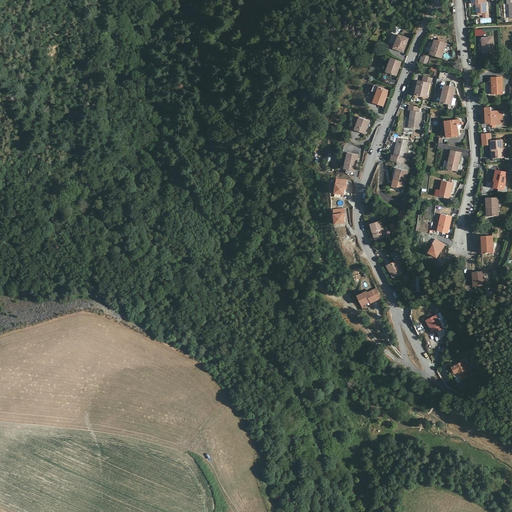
[(479,14),(482,14),(487,13),(485,0),(473,0),(474,4),(478,4),(478,14),(479,14)]
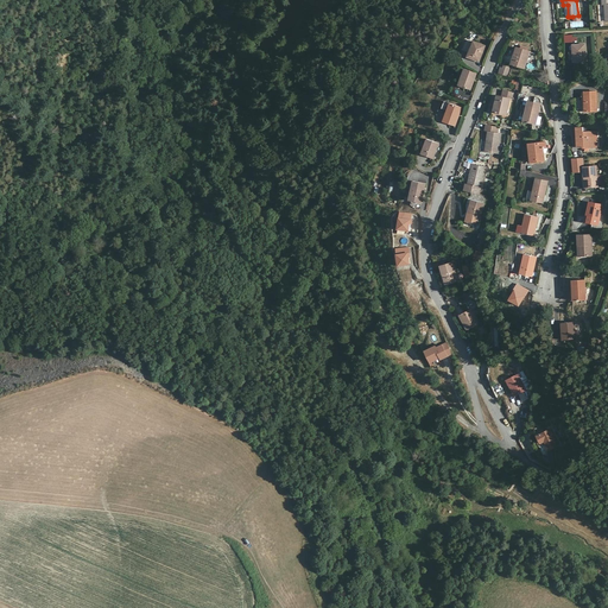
[(486,46),(475,42),(469,57),(480,62),(486,46)]
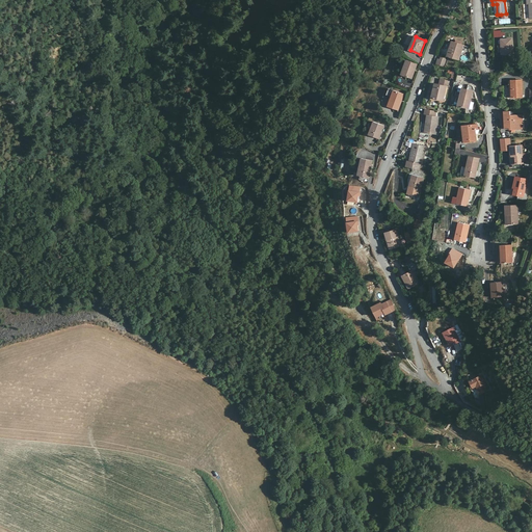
[(512,40),(502,40),(503,55),(513,54),(512,40)]
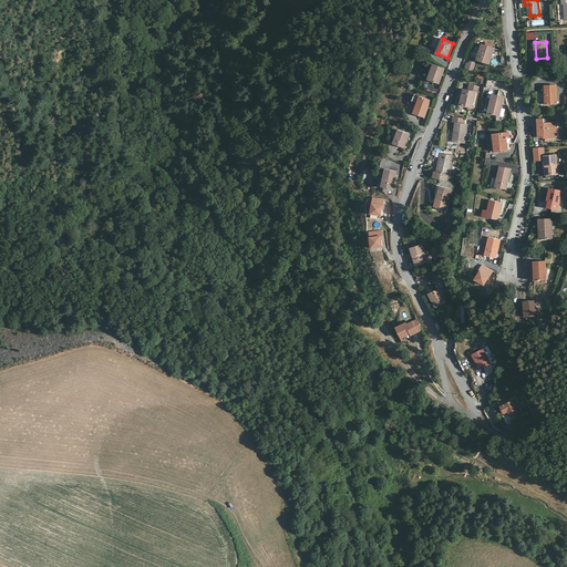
[(495,49),(483,44),(478,60),(490,63),(495,49)]
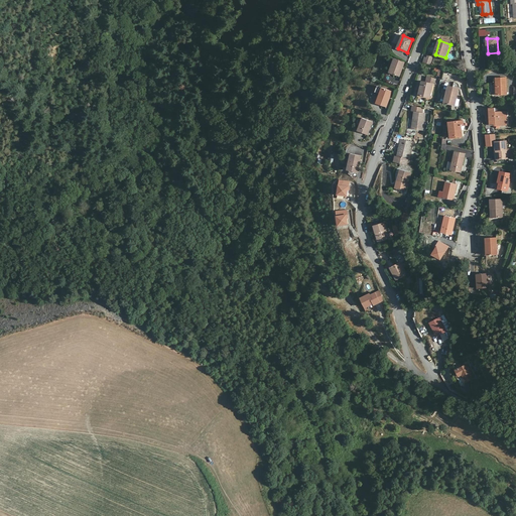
[(434,57),(428,56),(427,58),(425,57),(423,62),(431,65),(434,57)]
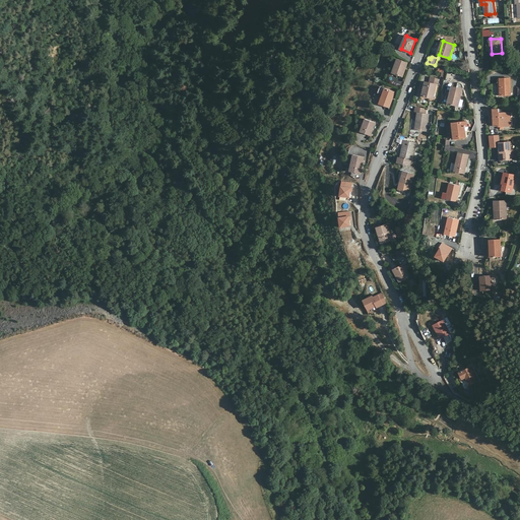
[(408,62),(398,59),(394,73),(403,77),(408,62)]
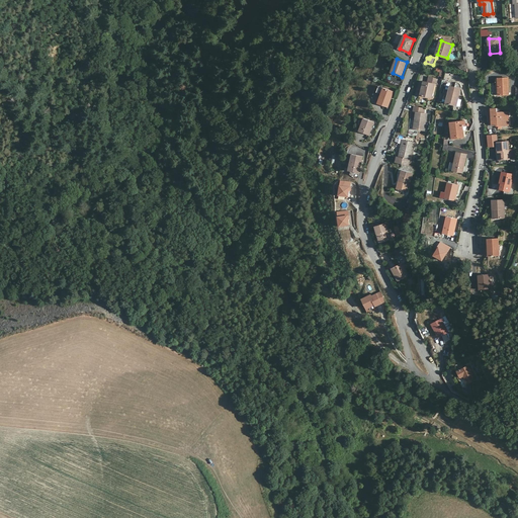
[(436,72),(440,73),(439,77),(443,78),(444,68),(436,67),(436,72)]
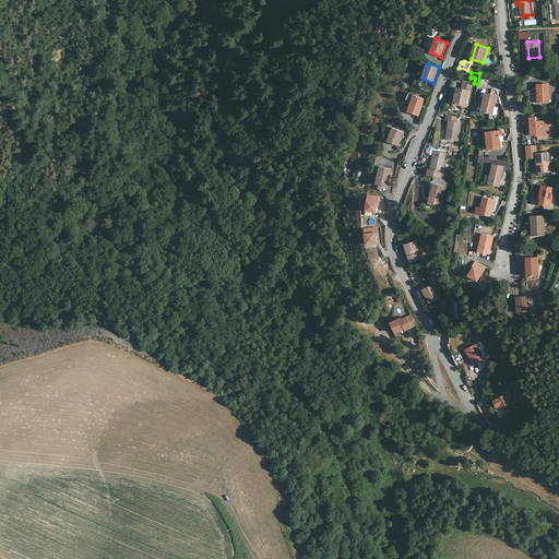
[(463,90),(458,88),(454,103),(467,105),(471,85),(465,84),(463,90)]
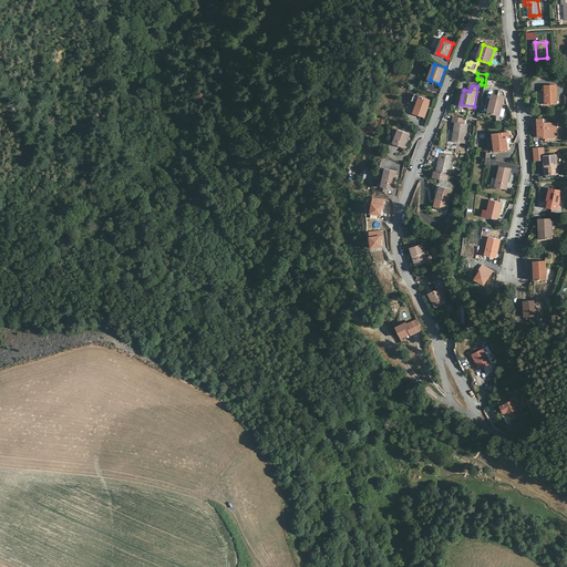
[(557,85),(543,86),(544,104),(558,104),(557,85)]
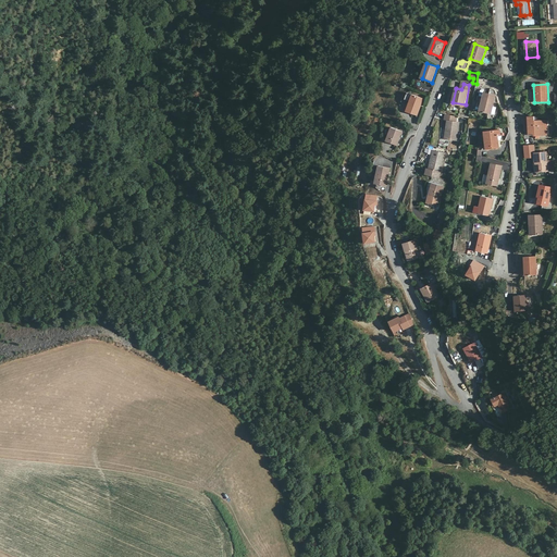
[(496,95),(485,93),(481,111),(492,113),(496,95)]
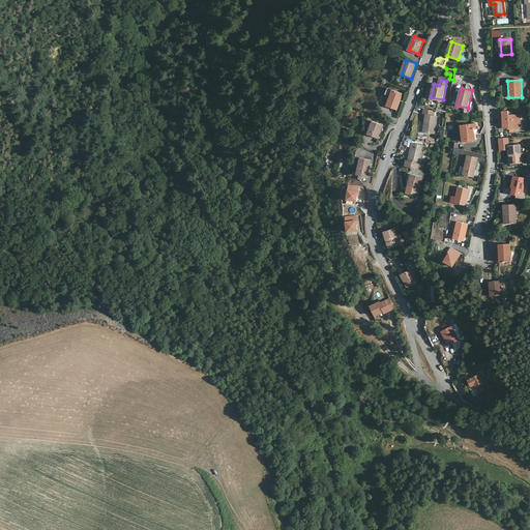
[(404,94),(393,90),(391,96),(387,106),(398,110),(404,94)]
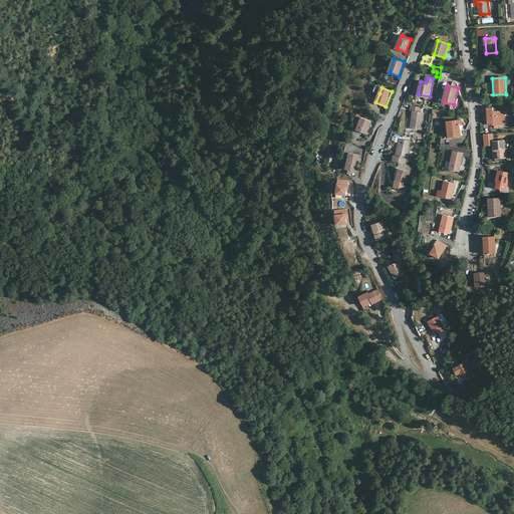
[(422,108),(412,106),(411,111),(414,112),(411,129),(422,131),(424,113),(421,112),(422,108)]
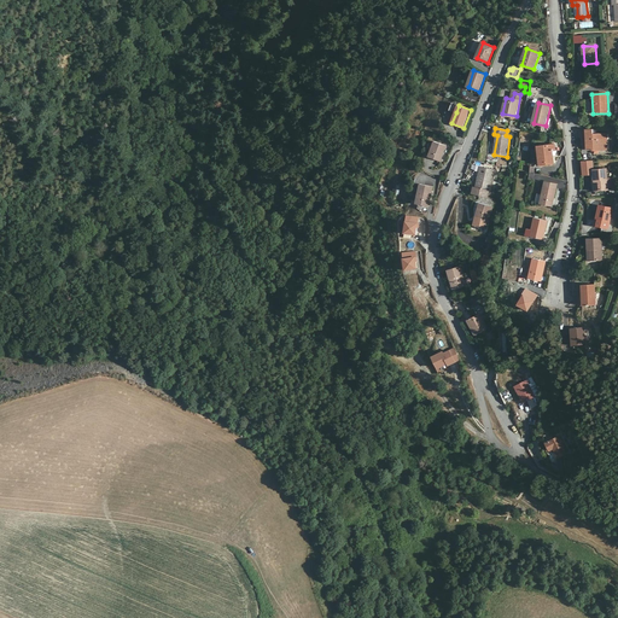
[(606,151),(606,134),(594,135),(594,129),(587,130),(588,150),(594,149),(594,151),(606,151)]
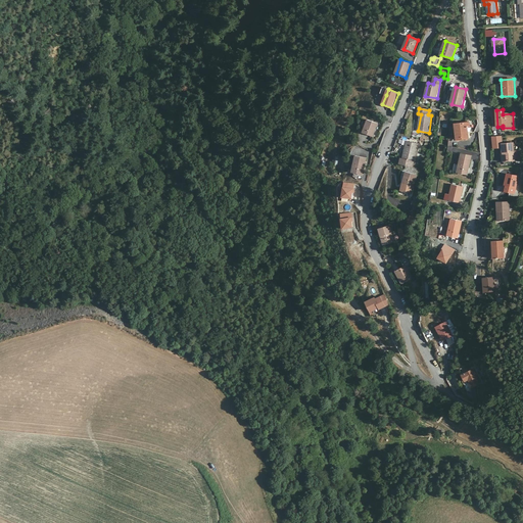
[(378,124),(368,120),(364,133),(374,137),(378,124)]
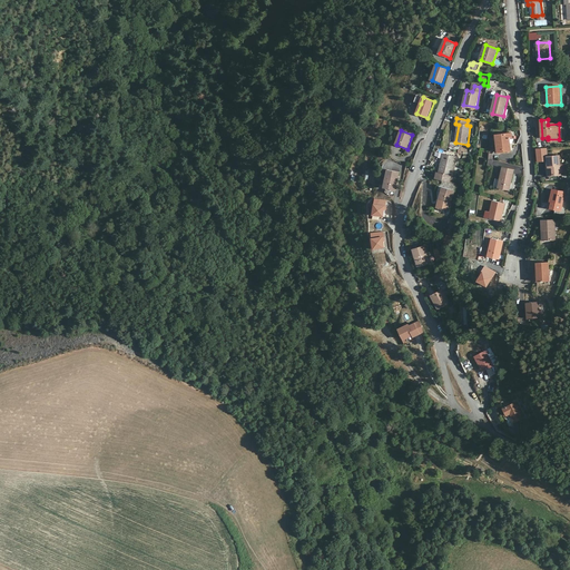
[(512,134),(495,135),(498,153),(511,151),(510,139),(512,139),(512,134)]
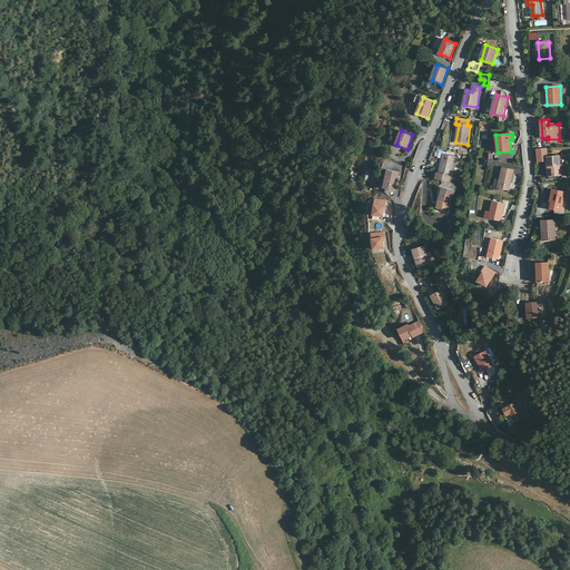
[(438,173),(436,178),(450,182),(455,157),(444,155),(440,174),(438,173)]
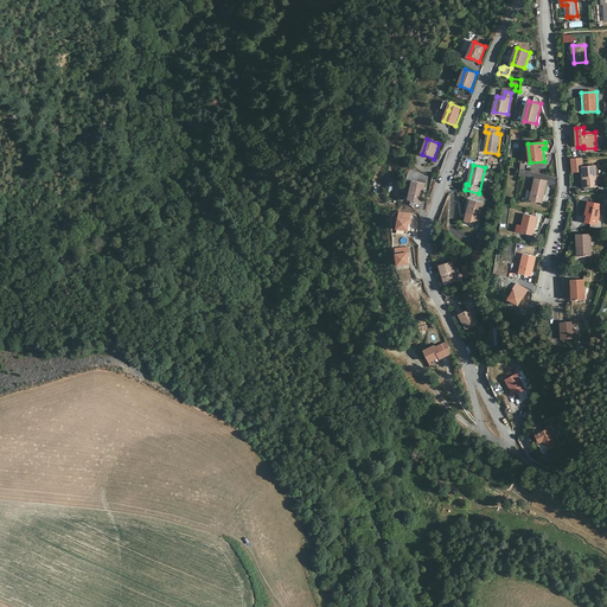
[(587,178),(587,187),(598,186),(596,166),(583,167),(585,178),(587,178)]
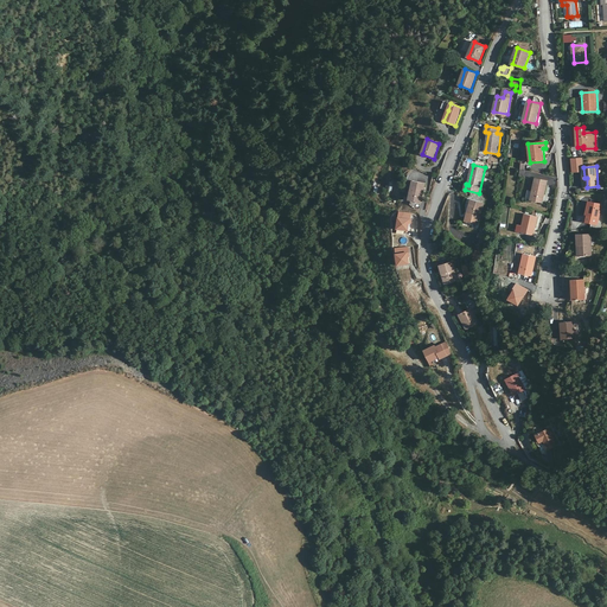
[(548,180),(536,178),(531,200),(543,203),(548,180)]
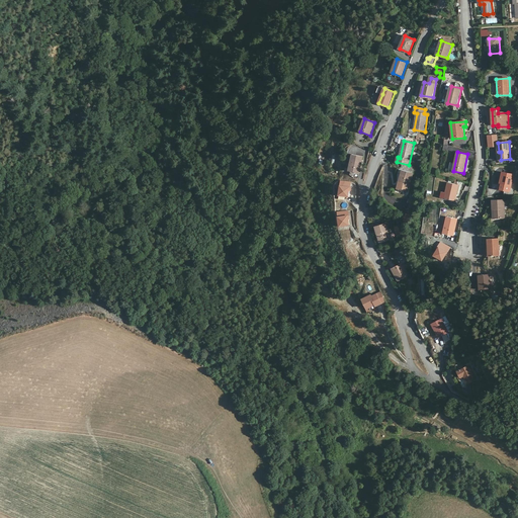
[(363,157),(353,155),(349,171),(360,173),(363,157)]
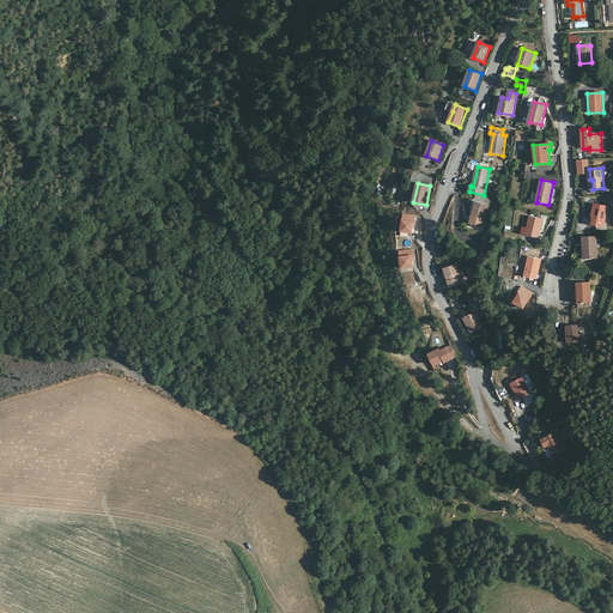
[(487,204),(474,201),(469,225),(481,228),(487,204)]
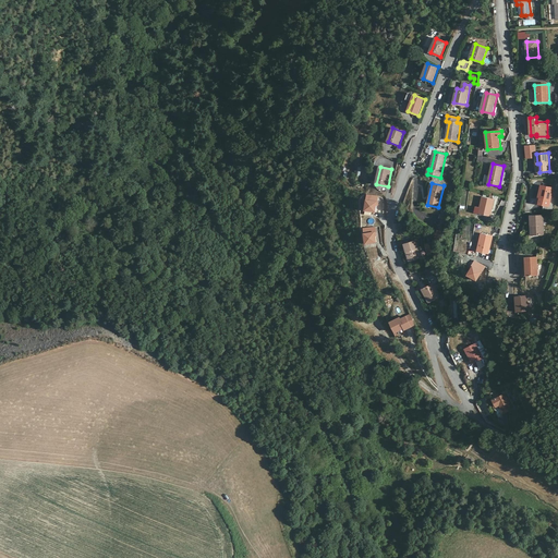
[(541,198),(540,205),(550,207),(554,189),(542,185),(540,198),(541,198)]
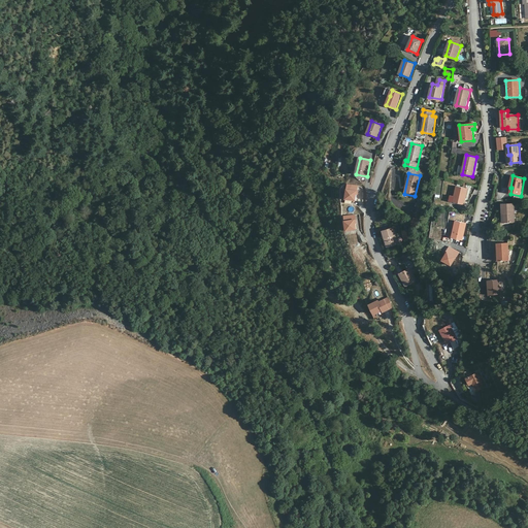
[(468,189),(457,187),(455,197),(451,196),(450,201),(464,204),(468,189)]
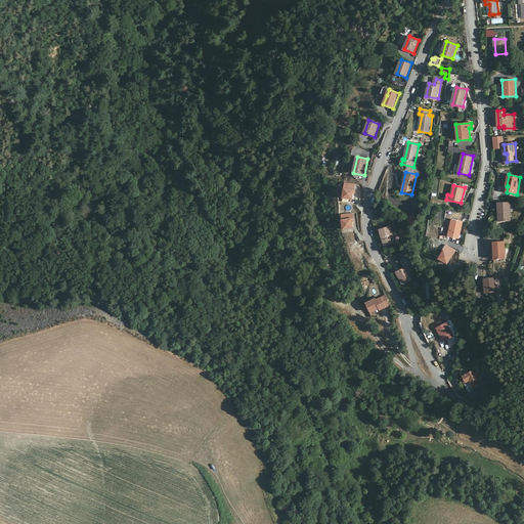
[(501,212),(501,222),(511,221),(511,202),(499,203),(499,212),(501,212)]
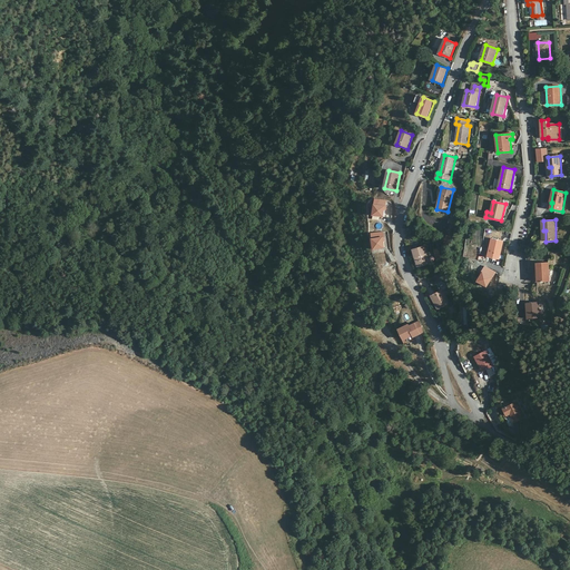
[(503,241),(492,238),(489,257),(500,259),(503,241)]
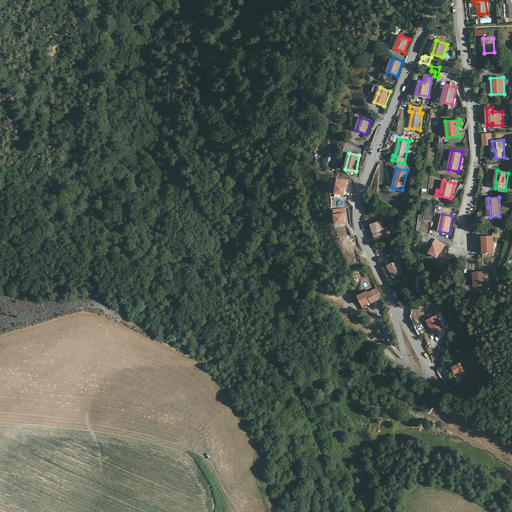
[(382,221),(372,224),(377,240),(387,237),(382,221)]
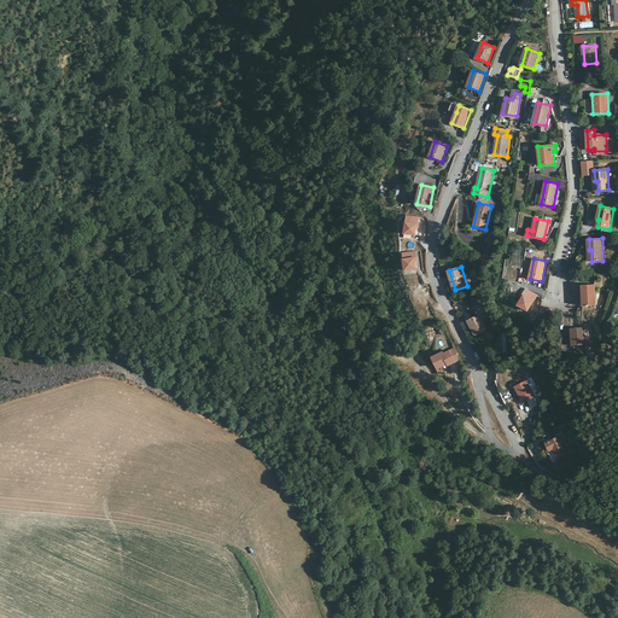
[(586,295),(586,305),(596,305),(595,284),(583,285),(583,295),(586,295)]
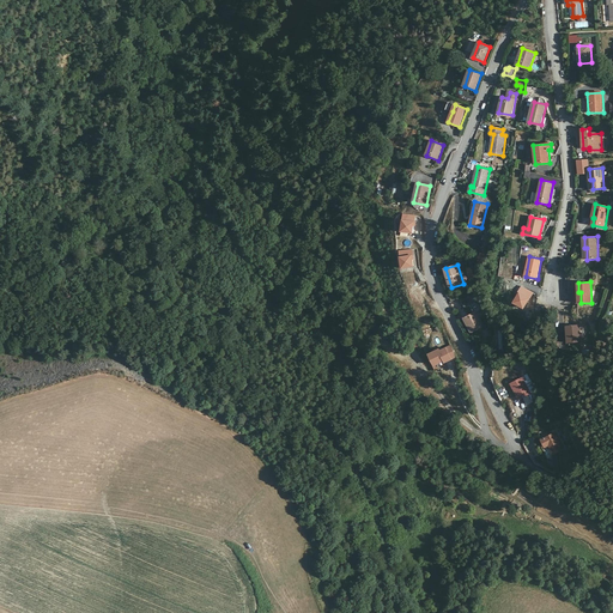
[(477,311),(465,319),(472,333),(485,327),(477,311)]
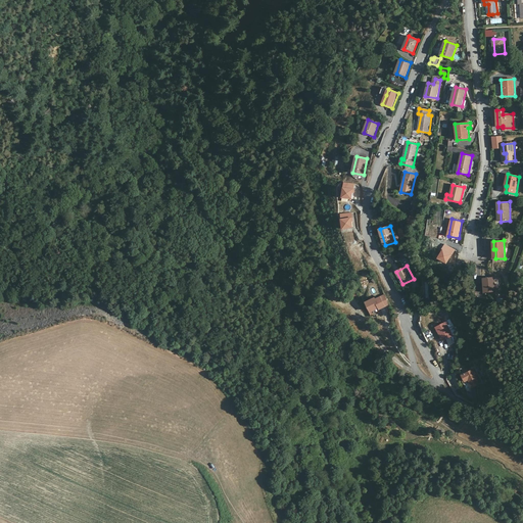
[(495,277),(484,278),(485,292),(496,291),(495,277)]
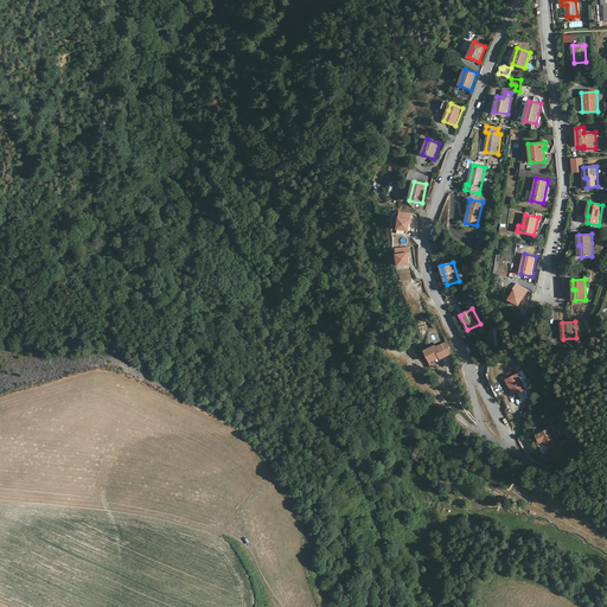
[(440,343),(422,352),(429,365),(447,356),(440,343)]
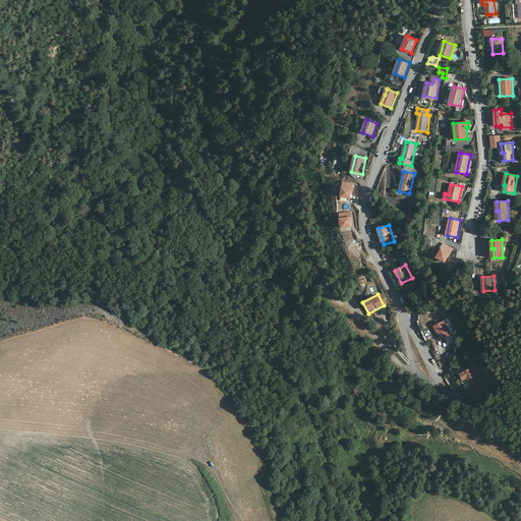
[(435,326),(443,339),(451,334),(444,321),(435,326)]
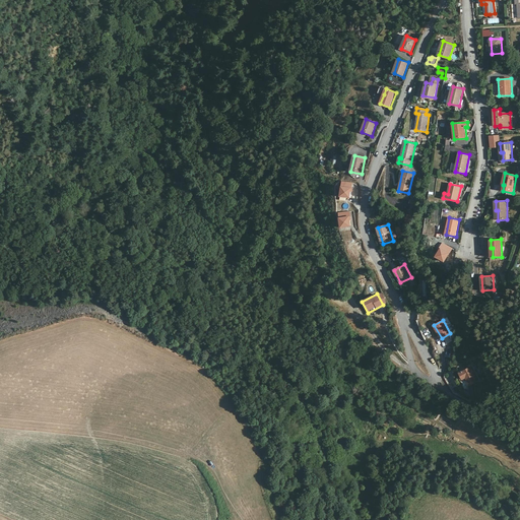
[(471,368),(460,373),(467,387),(478,381),(471,368)]
